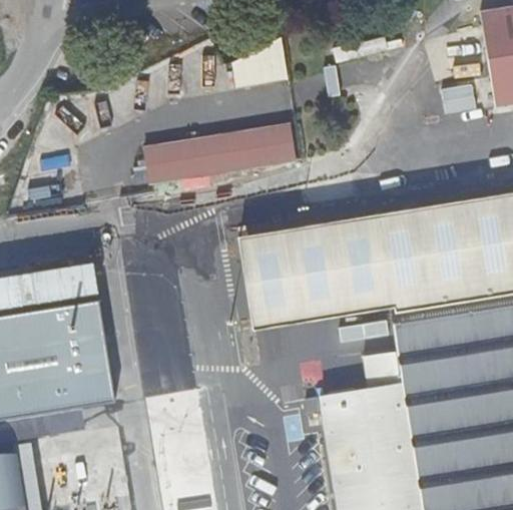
[(497,104),(512,101),(512,5),(483,10),(497,104)]
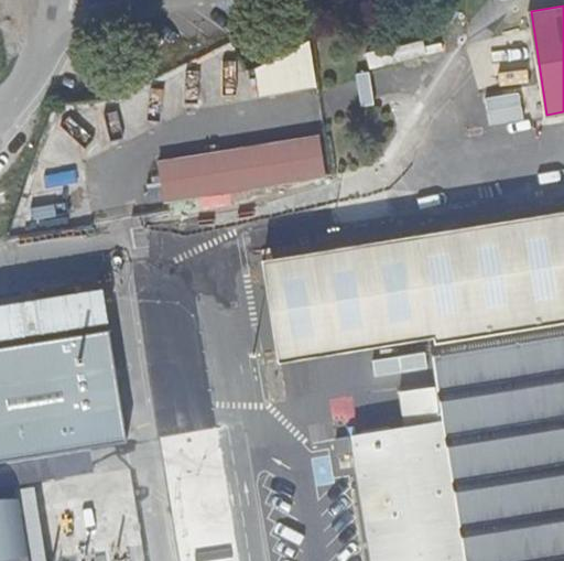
[(256,67),(261,97),(316,88),(310,41),(256,67)]
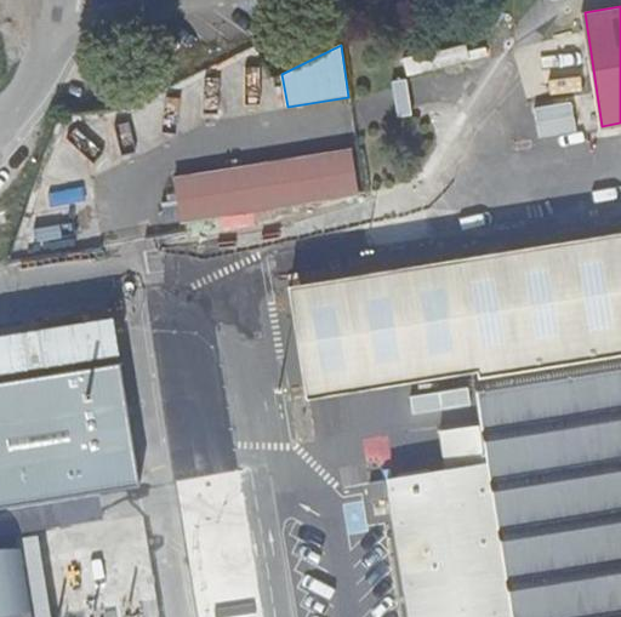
[(342,148),(164,177),(171,221),(349,193),(342,148)]
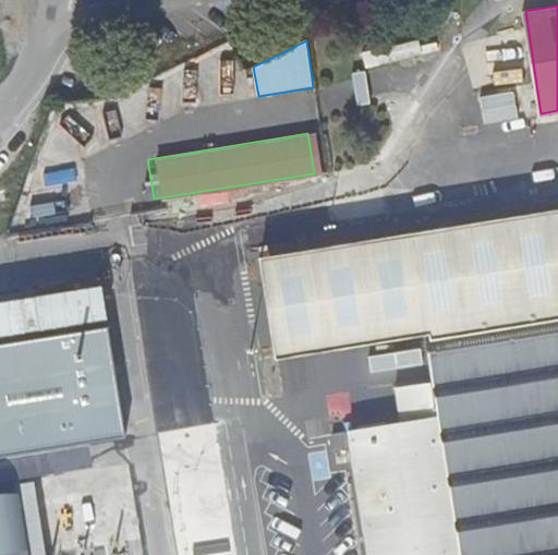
[(0,439),(122,421),(104,311),(0,327),(0,439)]
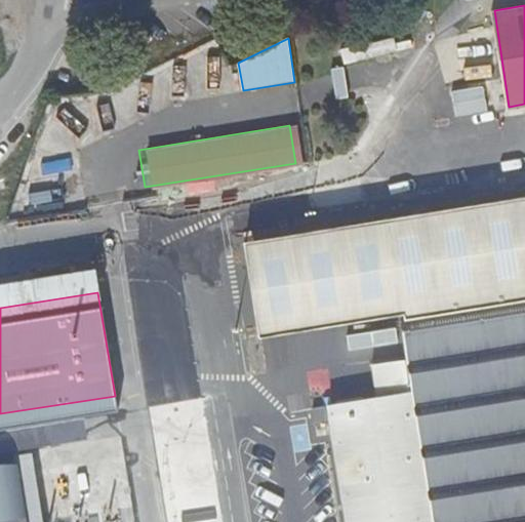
[(524,521),(524,295),(399,317),(411,394),(320,410),(338,521),(524,521)]
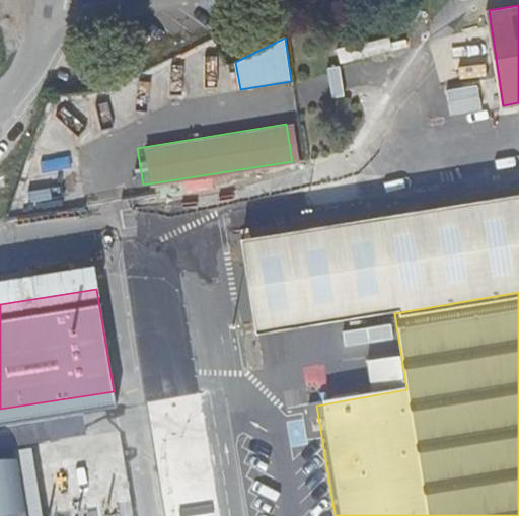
[(392,322),(344,325),(346,341),(393,338),(392,322)]
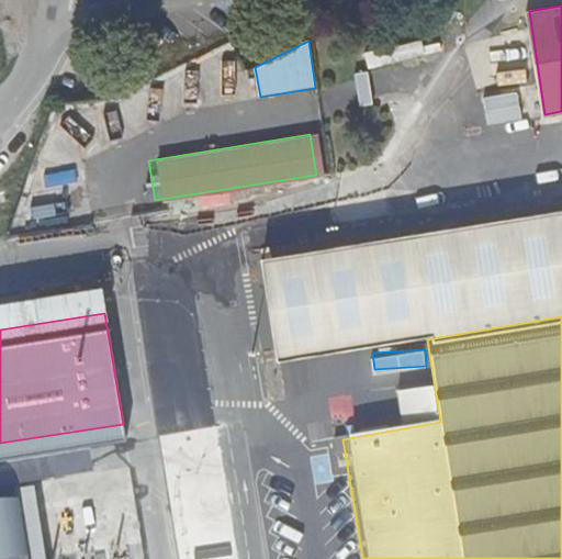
[(0,481),(0,558),(29,558),(15,479),(0,481)]
